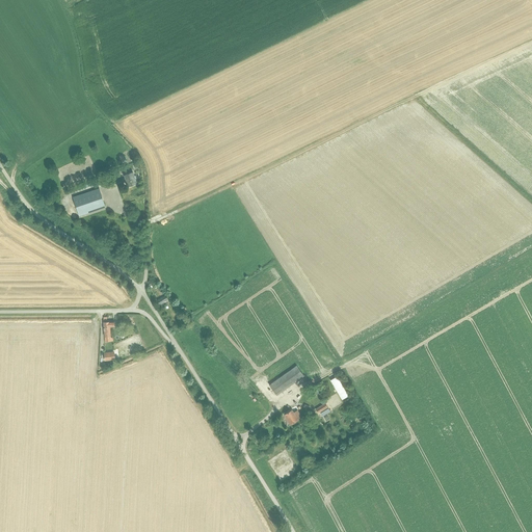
[(124,179),(126,184),(128,183),(129,186),(136,184),(133,173),(125,175),(126,178),(124,179)]
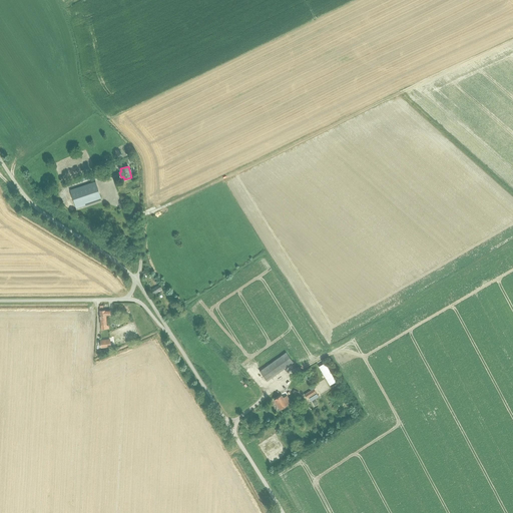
[(77,208),(101,200),(95,182),(70,190),(77,208)]
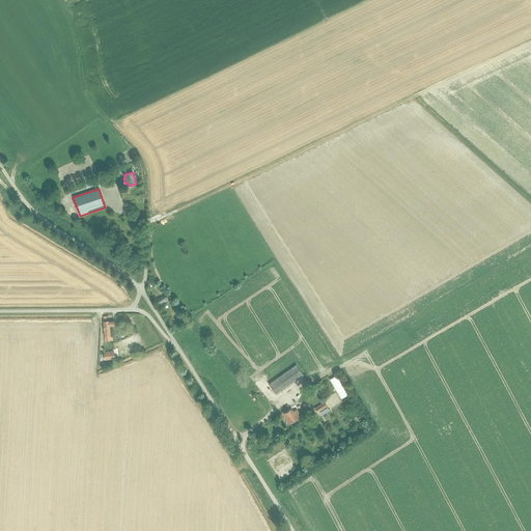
[(165,295),(157,300),(159,304),(168,299),(165,295)]
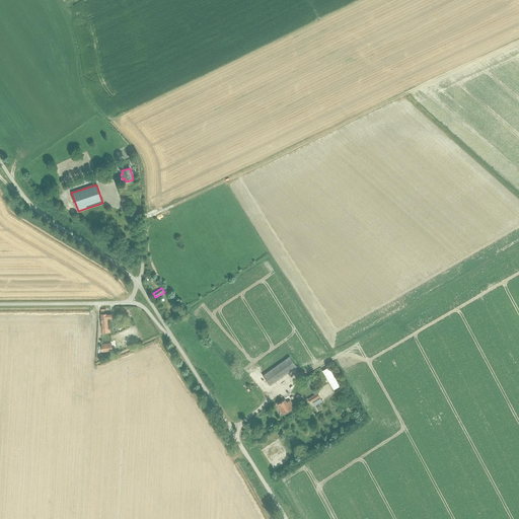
[(101,309),(101,314),(101,319),(102,328),(108,327),(107,319),(112,318),(112,313),(104,314),(104,309),(101,309)]
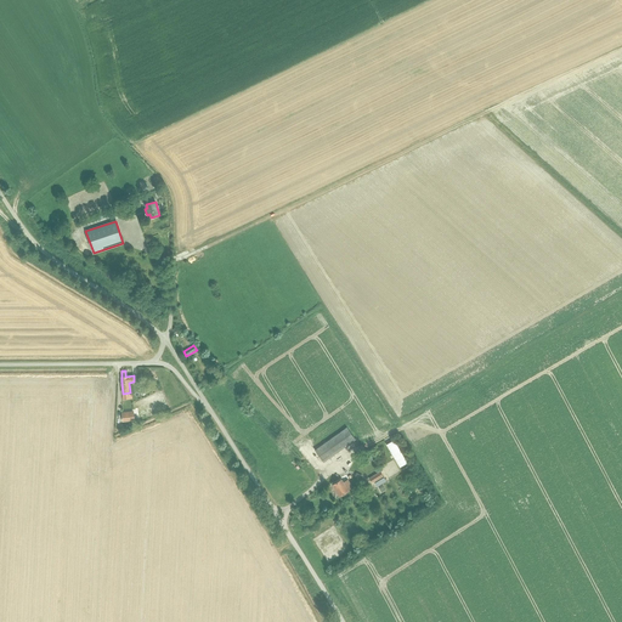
[(346,428),(315,451),(323,462),(355,440),(346,428)]
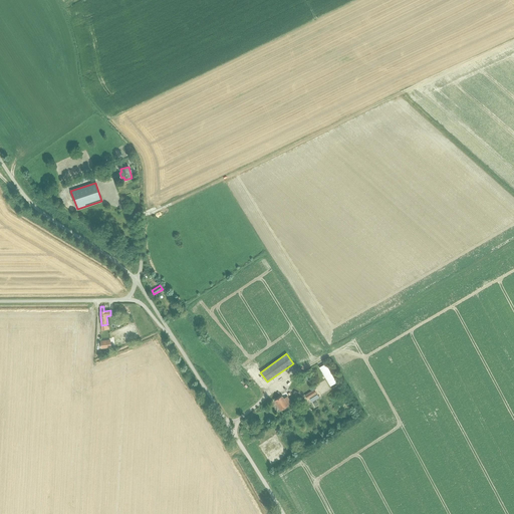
[(324,364),(319,367),(330,386),(336,382),(325,363),(324,364)]
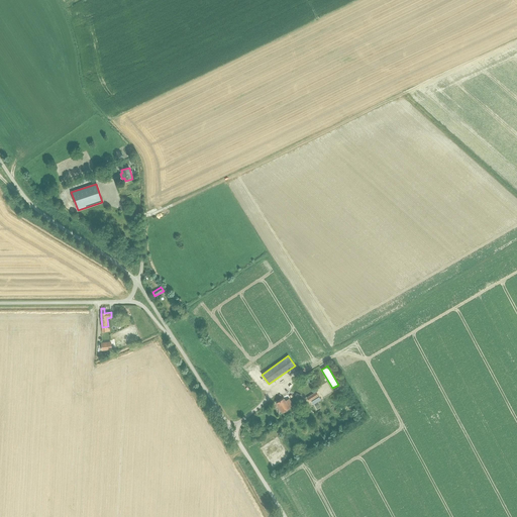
[(309,402),(318,396),(315,393),(306,398),(309,402)]
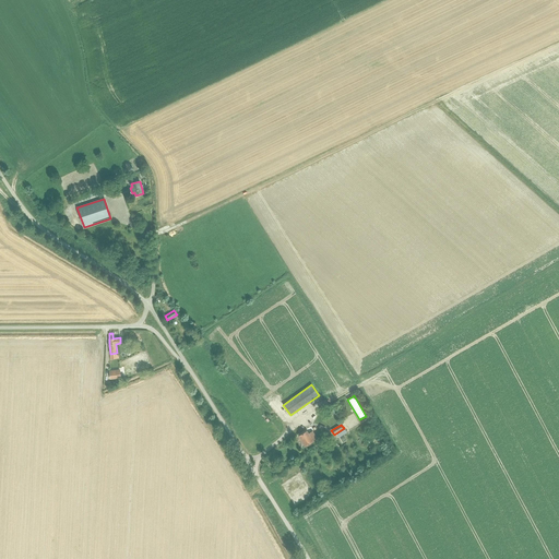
[(269,429),(265,432),(271,438),(274,435),(269,429)]
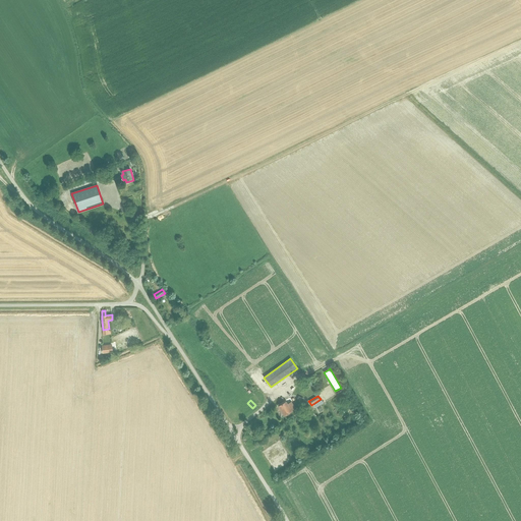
[(285,402),(278,406),(284,416),(291,411),(295,409),(291,402),(287,405),(285,402)]
